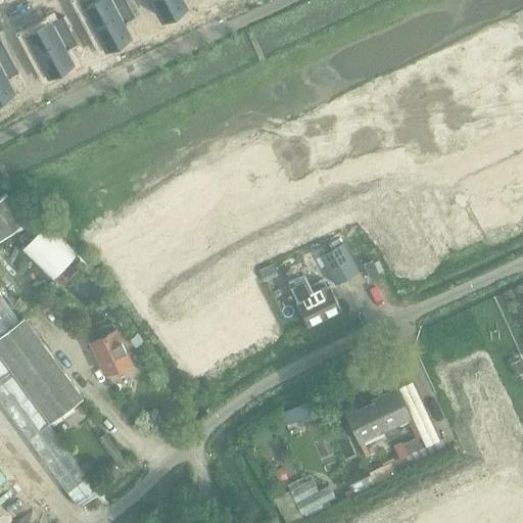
[(84,0),(81,2),(91,21),(88,24),(95,38),(99,36),(105,49),(129,36),(122,21),(133,15),(134,17),(135,17),(126,0),(84,0)]
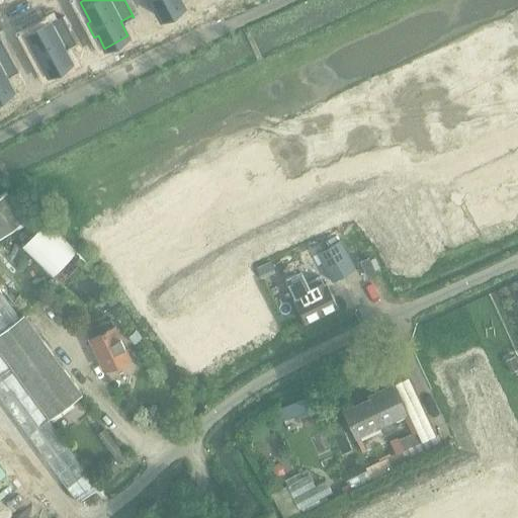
[(145,0),(150,8),(154,7),(160,19),(183,7),(179,0),(145,0)]
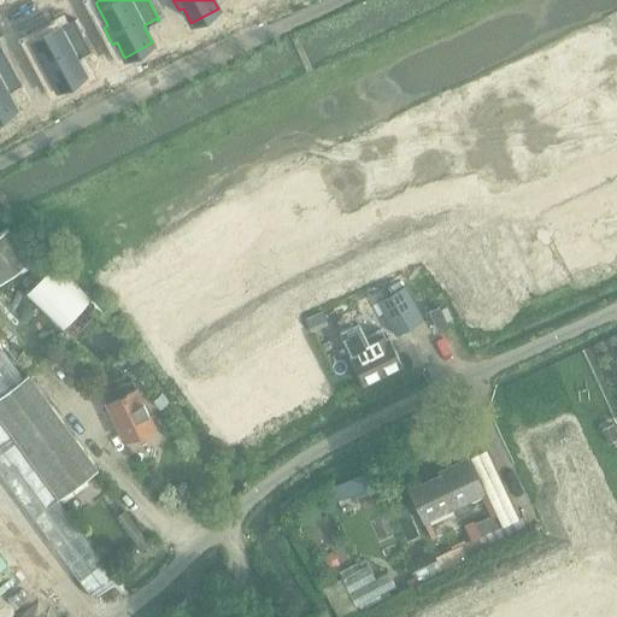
[(74,19),(31,42),(40,57),(35,59),(45,76),(48,74),(57,89),(84,74),(75,57),(88,50),(89,52),(92,52),(74,19)]
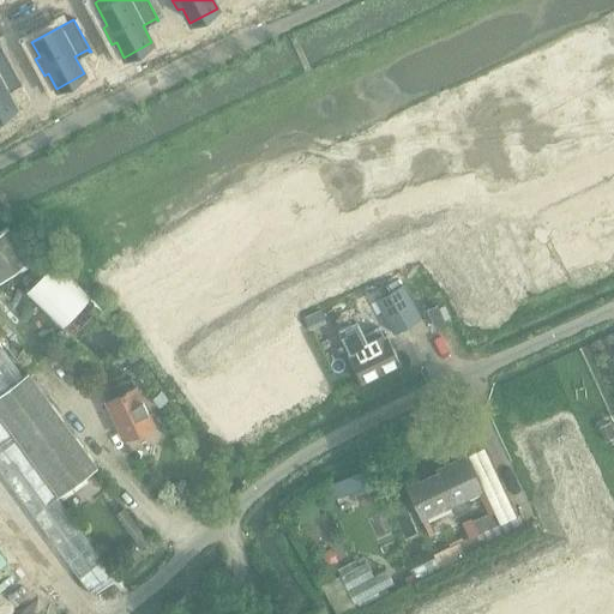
[(603,58),(577,70),(599,118),(600,120),(613,113),(613,42),(600,49),(603,58)]
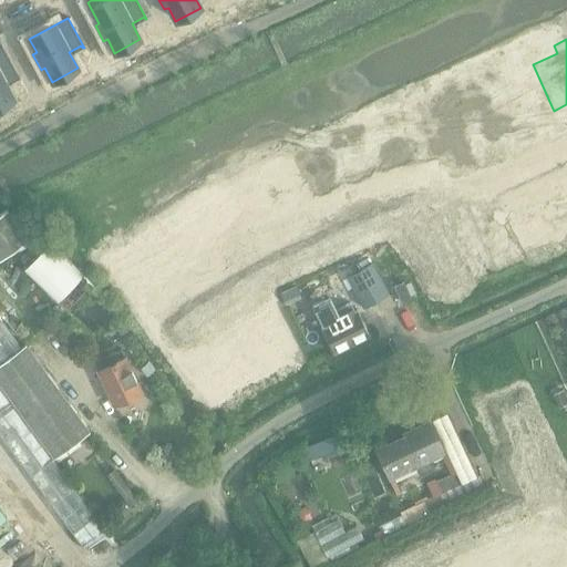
[(0,105),(13,99),(6,83),(18,76),(19,79),(20,79),(0,41),(0,105)]
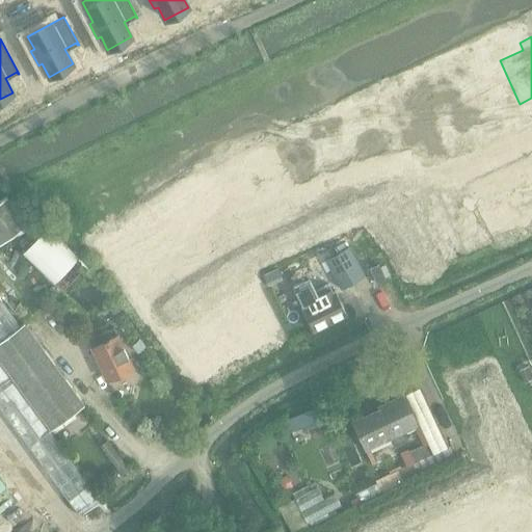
[(473,64),(458,72),(470,95),(482,89),(494,115),(504,111),(504,109),(519,102),(500,60),(476,72),(473,64)]
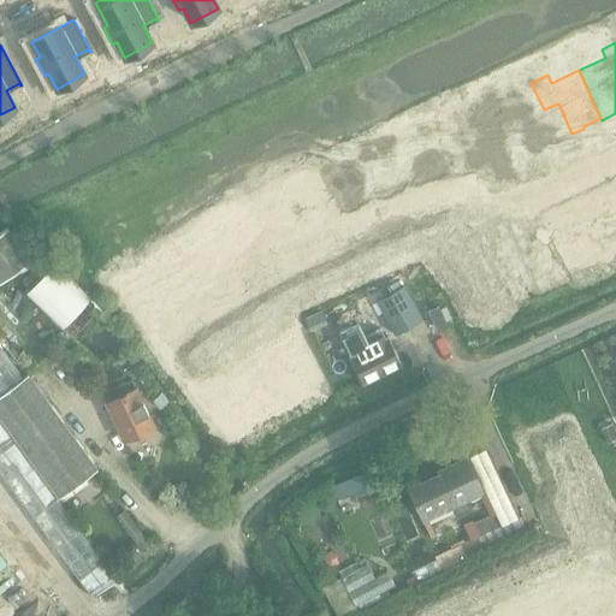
[(478,106),(461,113),(474,141),(486,135),(501,164),(507,161),(509,165),(532,153),(531,149),(538,147),(515,100),(481,116),(478,106)]
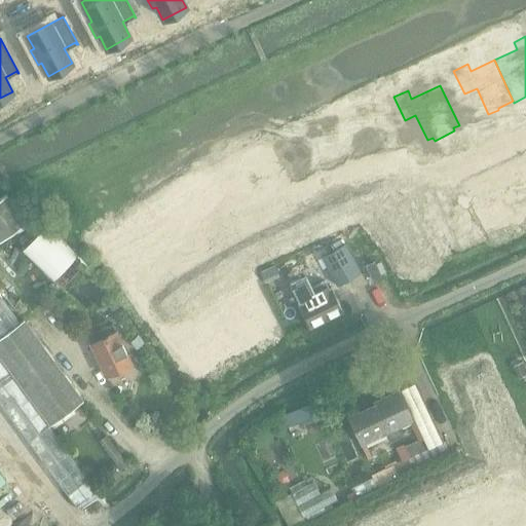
[(514,164),(509,166),(525,203),(525,154),(513,161),(514,164)]
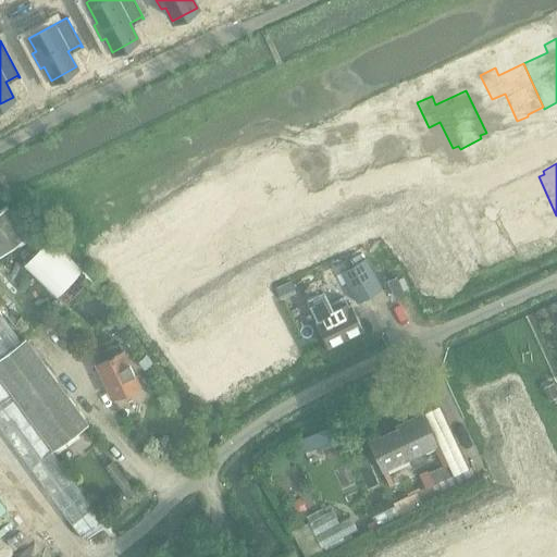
[(458,214),(453,217),(474,263),(519,242),(507,218),(496,223),(486,201),(480,203),(479,200),(457,211),(458,214)]
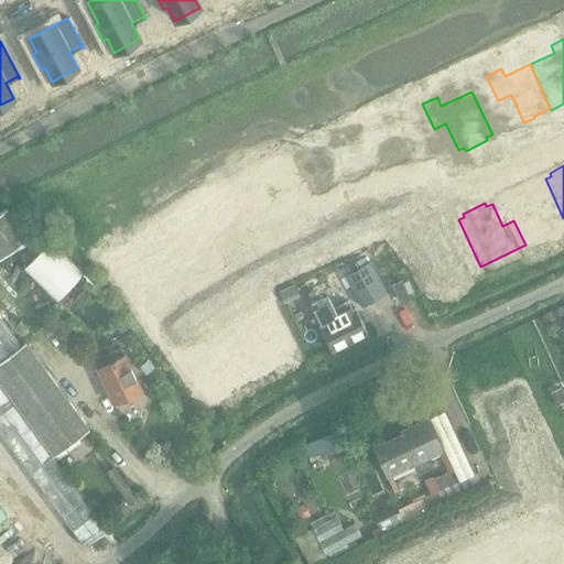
[(0,261),(29,239),(7,210),(0,215),(0,261)]
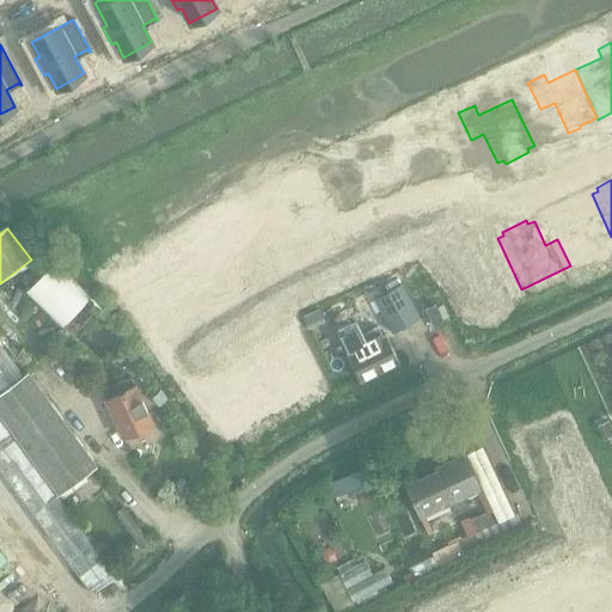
[(175,249),(128,271),(152,322),(158,319),(160,322),(181,312),(178,308),(184,306),(173,283),(188,276),(175,249)]
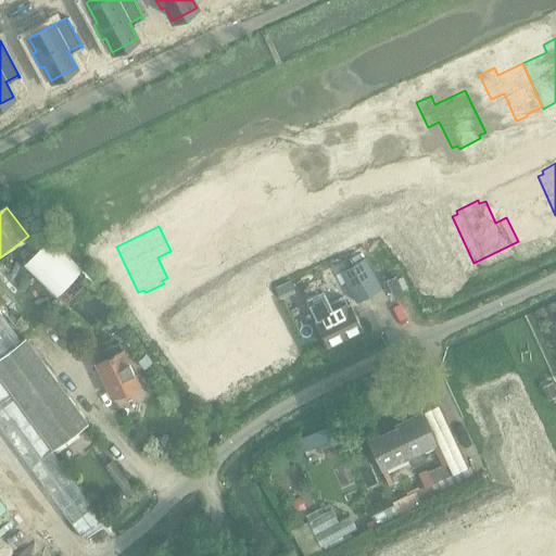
[(58,297),(83,272),(50,239),(25,264),(58,297)]
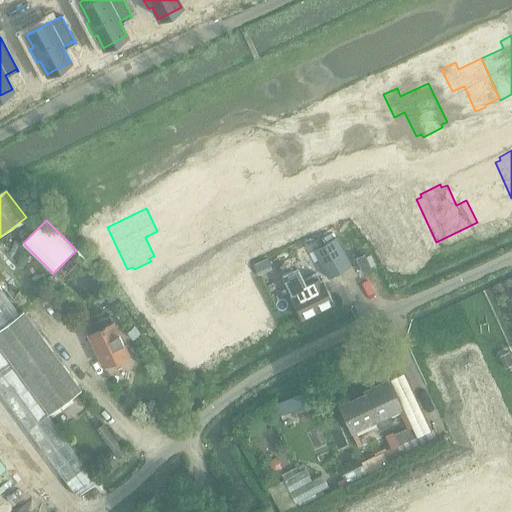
[(335,238),(313,251),(328,279),(351,266),(335,238)]
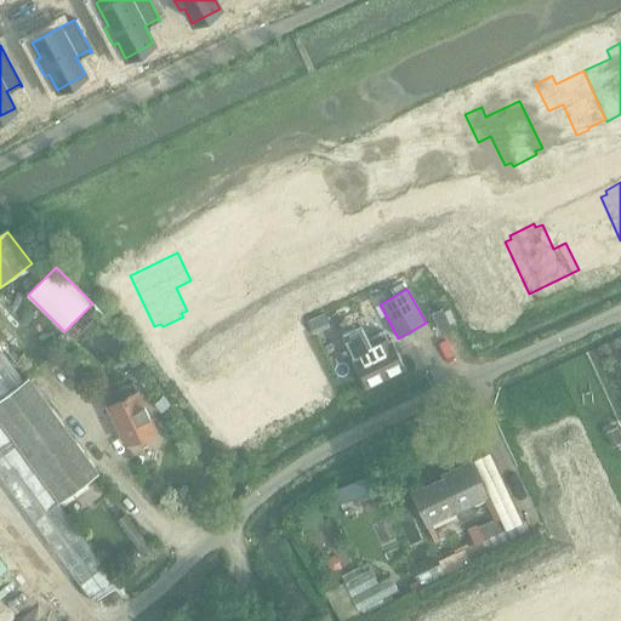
[(453,305),(449,306),(456,322),(461,319),(467,317),(460,301),(453,305)]
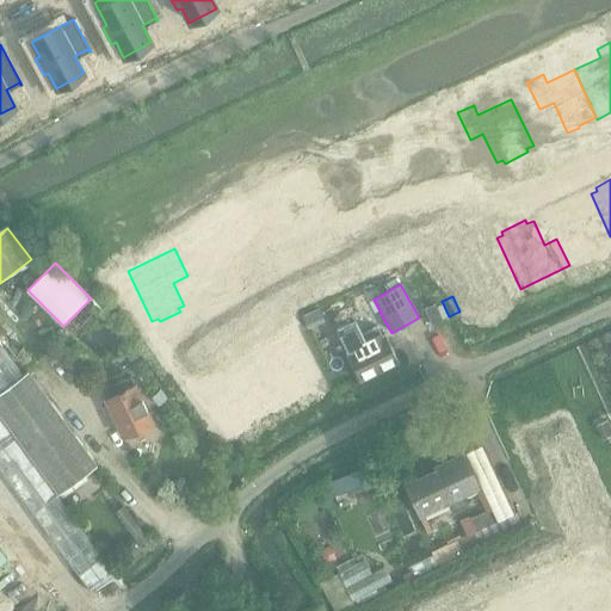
[(356,325),(337,333),(347,357),(359,382),(400,363),(387,335),(384,337),(380,328),(362,337),(356,325)]
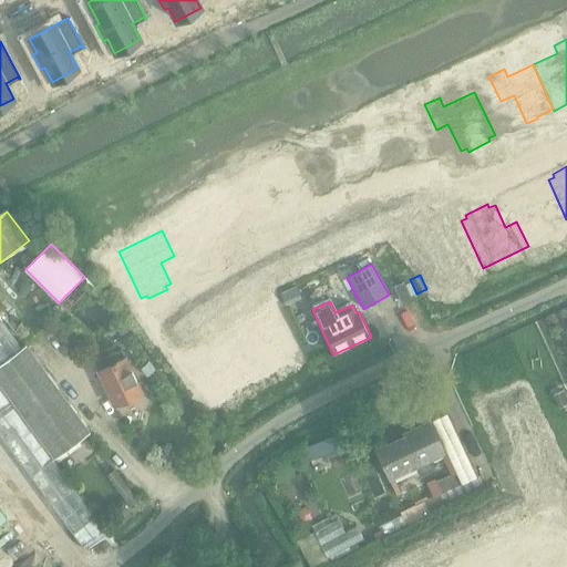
[(0,342),(10,357),(21,348),(0,318),(0,342)]
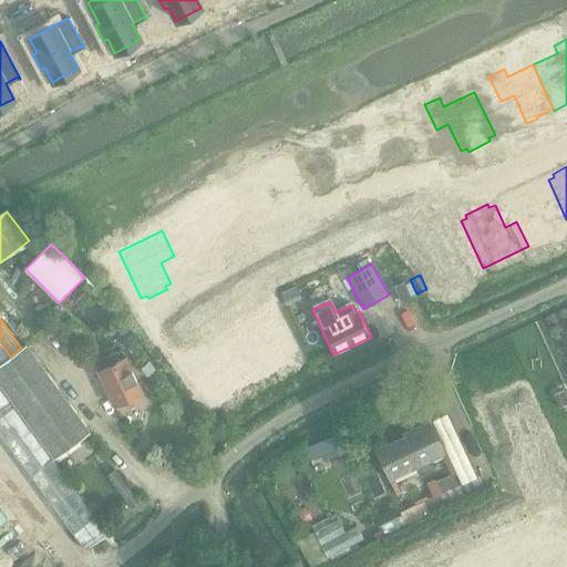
[(0,368),(0,387),(34,432),(55,462),(91,435),(27,348),(0,368)]
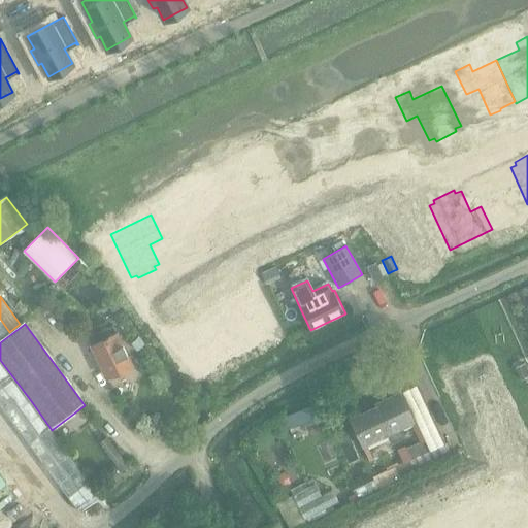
[(102,340),(91,345),(107,381),(113,377),(116,381),(120,377),(121,374),(133,368),(113,327),(99,334),(102,340)]
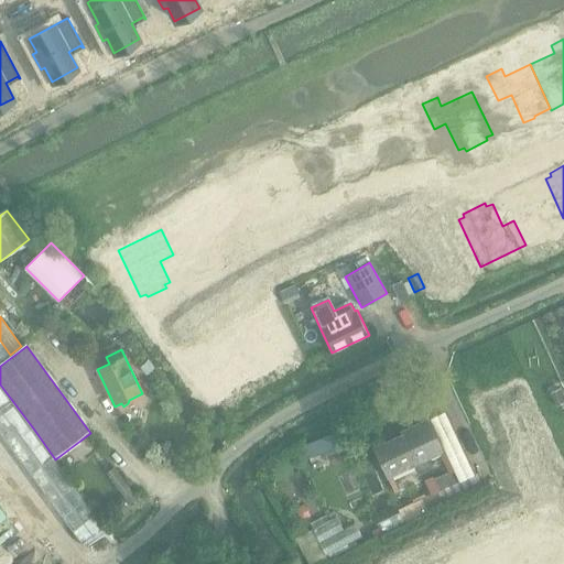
[(0,387),(0,432),(84,546),(106,530),(0,387)]
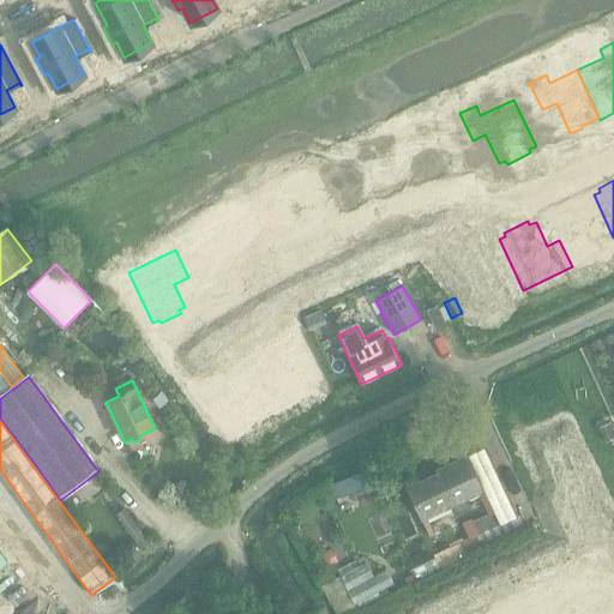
[(465,499),(481,492),(465,458),(443,468),(445,471),(408,489),(422,519),(451,506),(455,515),(469,509),(465,499)]
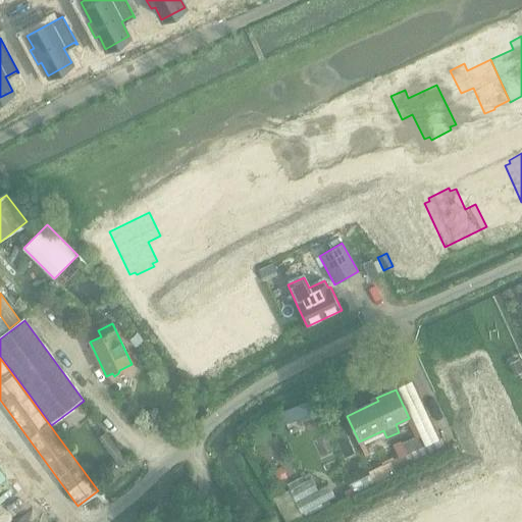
[(315,398),(280,411),(285,423),(319,410),(315,398)]
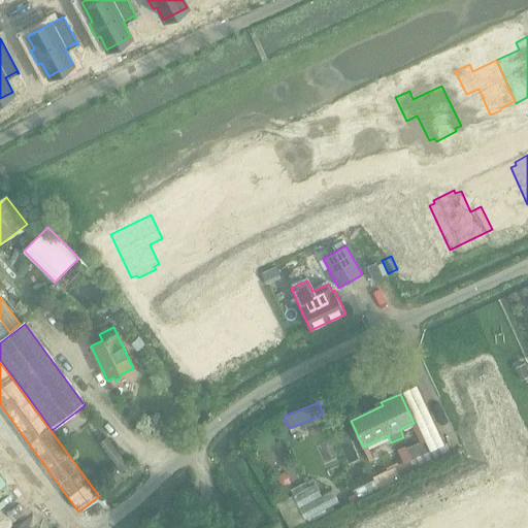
[(129,468),(106,438),(99,443),(122,473),(129,468)]
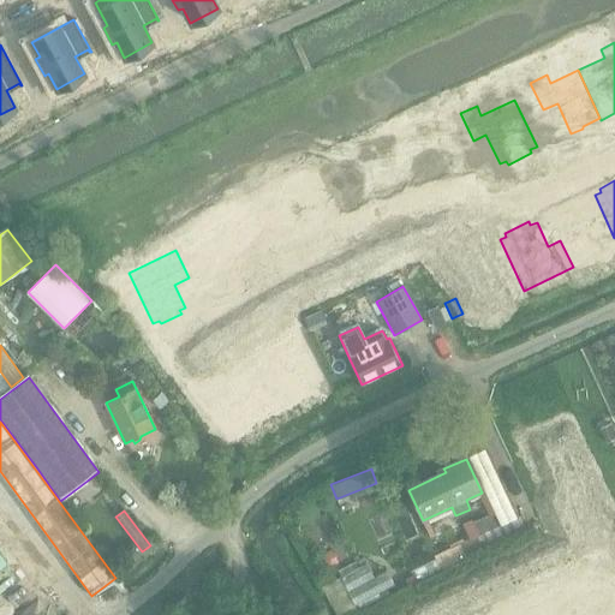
[(415,568),(412,569),(417,580),(419,579),(513,537),(529,530),(523,517),(499,527),(493,514),(473,523),(478,535),(434,555),(436,560),(415,568)]
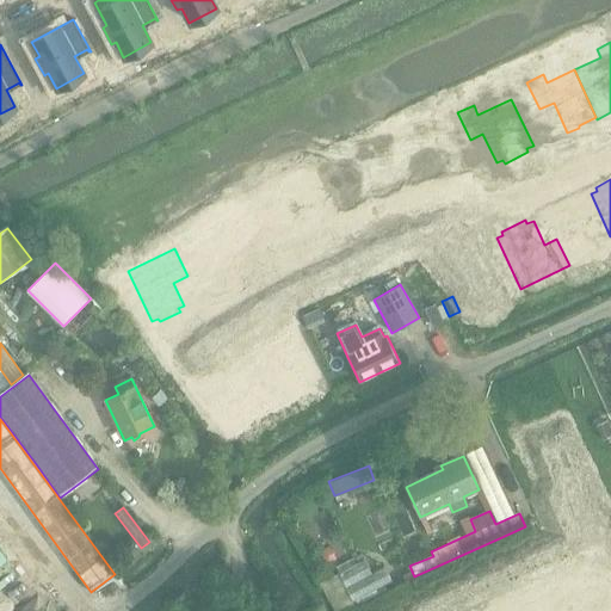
[(313,556),(319,568),(335,560),(329,548),(313,556)]
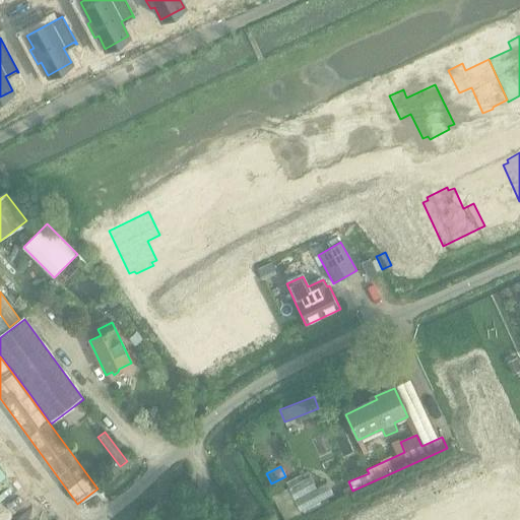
[(519,519),(519,472),(500,482),(516,519),(519,519)]
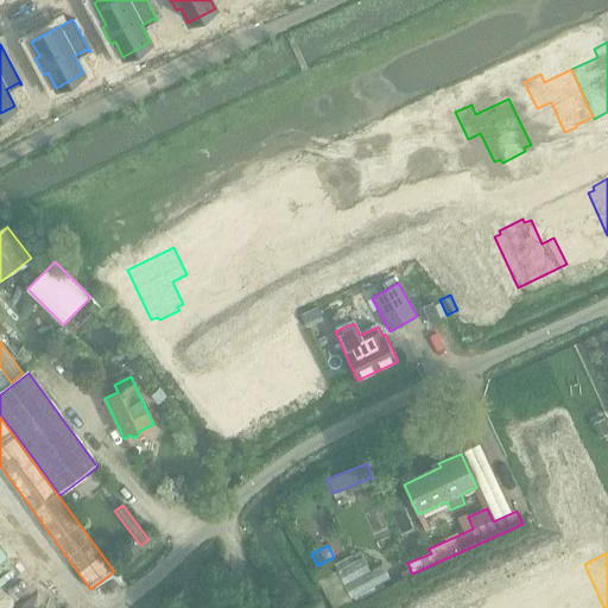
[(368,570),(362,557),(318,577),(333,607),(342,607),(384,588),(381,581),(388,577),(381,564),(368,570)]
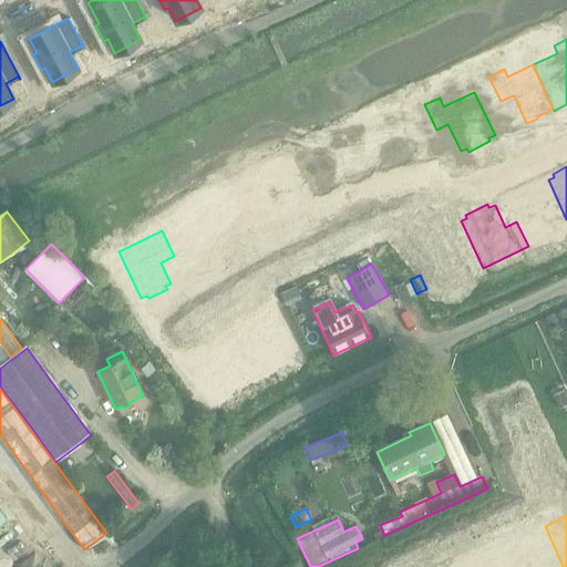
[(563,566),(545,526),(522,536),(535,566),(563,566)]
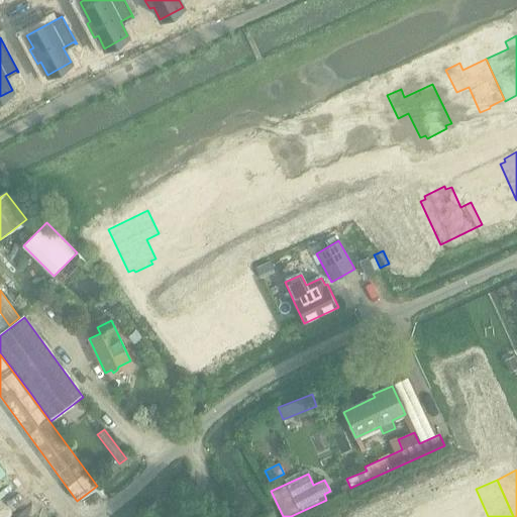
[(0,516),(17,516),(29,508),(11,484),(0,491),(0,516)]
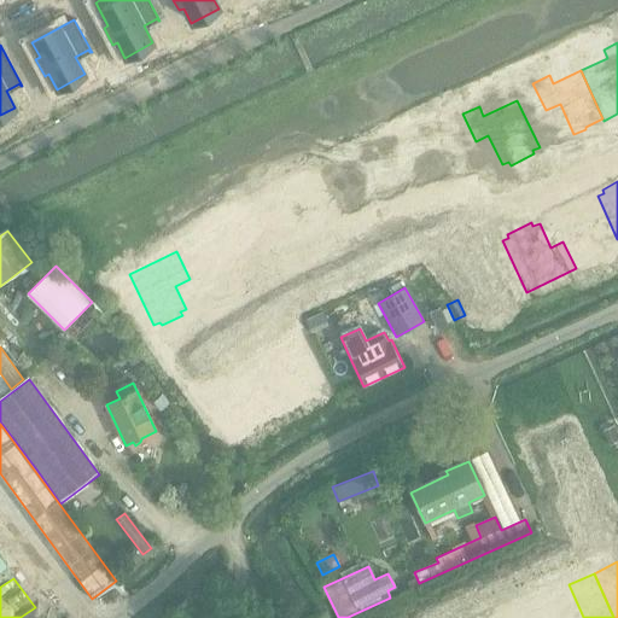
[(552,617),(541,593),(516,604),(520,617),(552,617)]
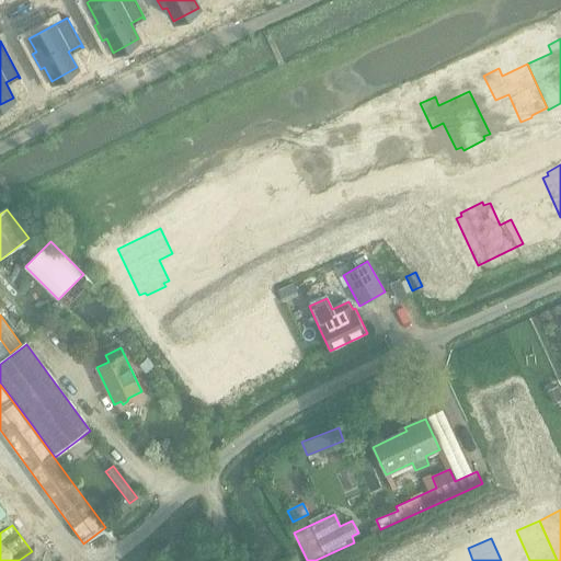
[(472,560),(468,548),(444,559),(445,560),(472,560)]
